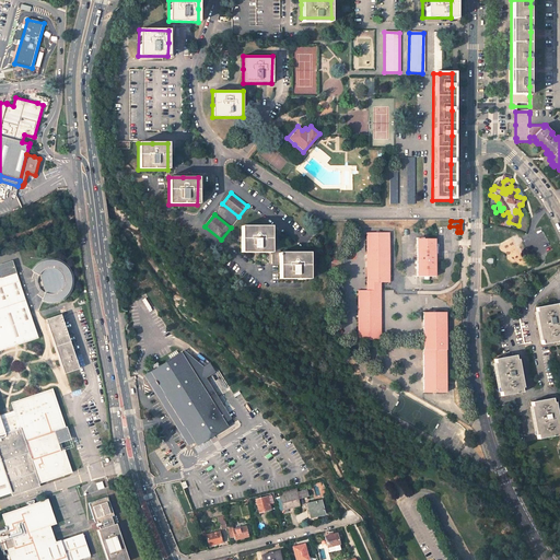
[(254,228),(242,228),(242,253),(271,253),(271,228),(254,228)]
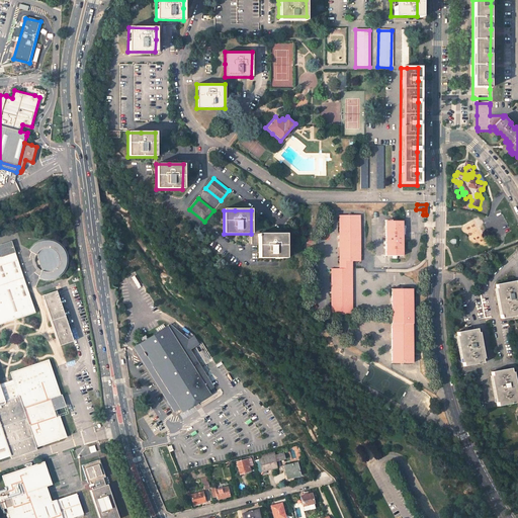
[(339,214),(338,214),(338,268),(331,268),(331,314),(353,314),(352,268),(352,260),(360,260),(360,250),(359,214),(339,214)]
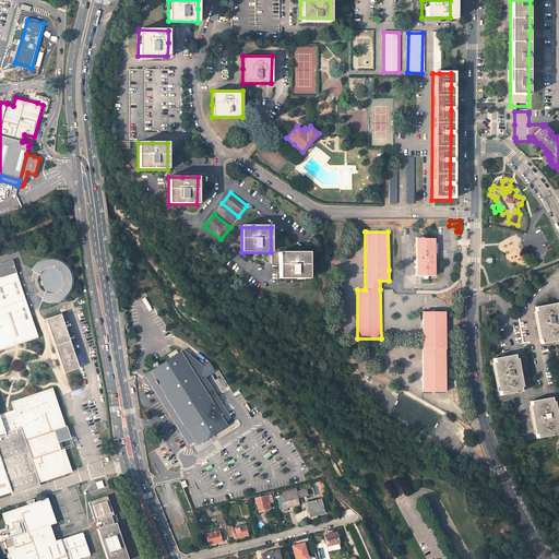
[(433,239),(414,239),(414,276),(432,276),(433,239)]
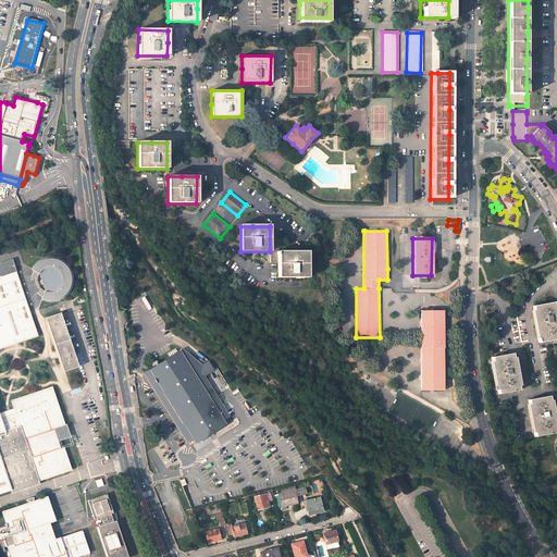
[(279,263),(279,277),(308,277),(308,251),(293,252),(272,252),(272,263),(279,263)]
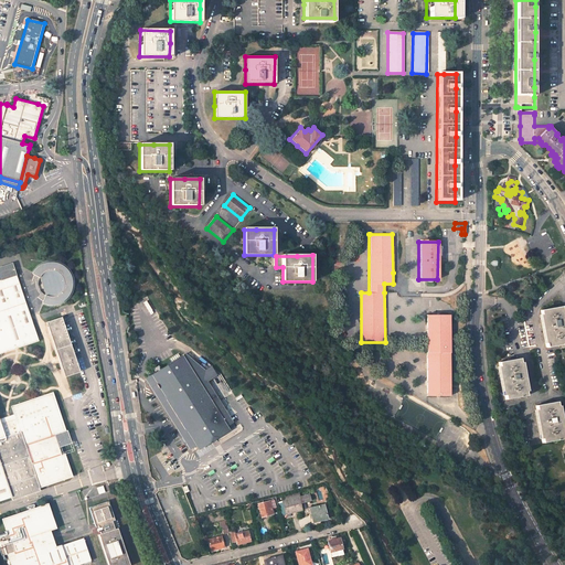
[(34,283),(36,294),(34,294),(33,292),(30,297),(32,300),(35,304),(40,307),(43,308),(50,309),(55,309),(56,311),(59,310),(64,308),(70,302),(73,297),(74,294),(76,285),(75,281),(74,275),(72,272),(67,267),(65,265),(57,260),(51,259),(43,260),(44,264),(39,265),(35,268),(32,270),(30,275),(28,279),(28,283),(32,285),(33,281),(34,283)]
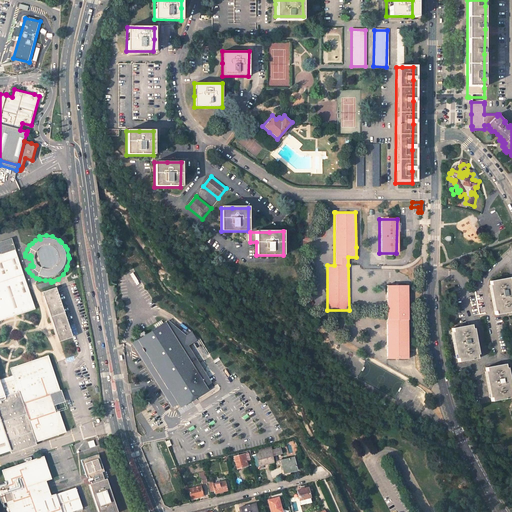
[(0,454),(9,452),(5,442),(26,436),(29,445),(64,434),(58,414),(49,417),(44,397),(58,393),(46,357),(10,370),(12,377),(0,381),(0,319),(34,307),(14,250),(0,254),(0,454)]
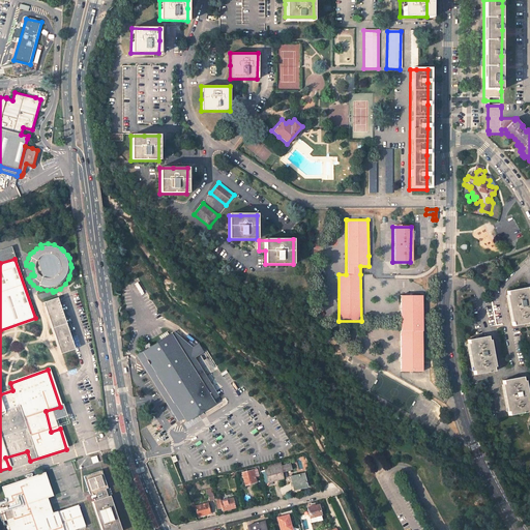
[(529,308),(525,287),(505,291),(509,311),(512,326),(529,322),(529,308)]
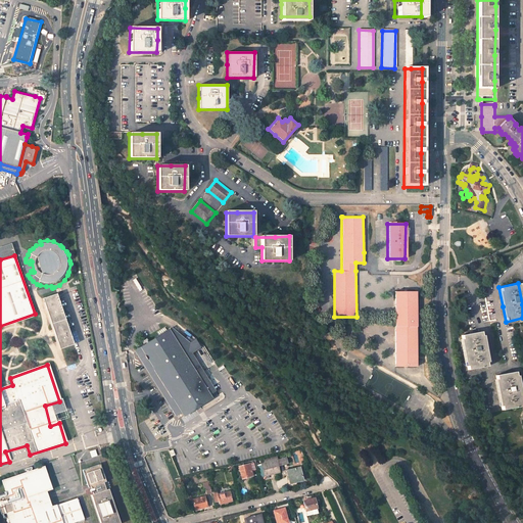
[(393,292),(393,366),(416,366),(415,292),(393,292)]
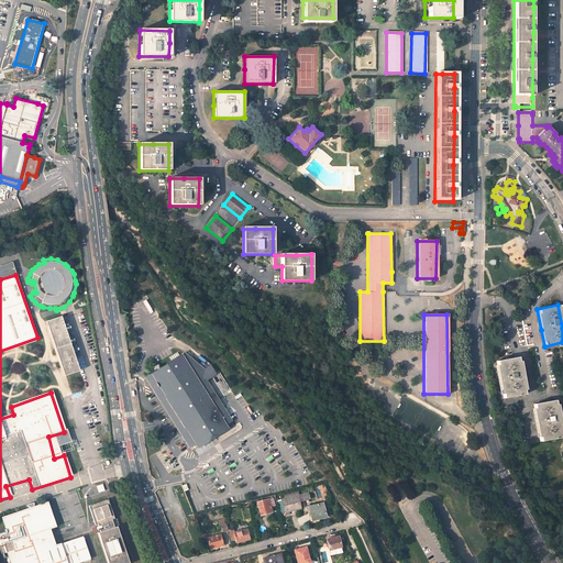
[(46,321),(65,376),(79,371),(61,317),(46,321)]
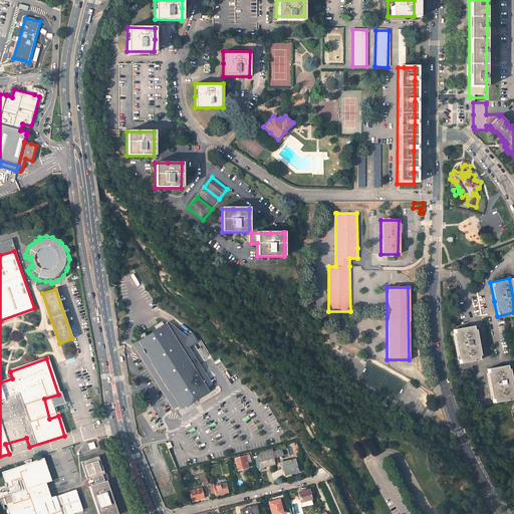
[(211,384),(188,346),(196,341),(192,335),(187,338),(168,323),(132,345),(172,409),(178,406),(206,388),(211,384)]
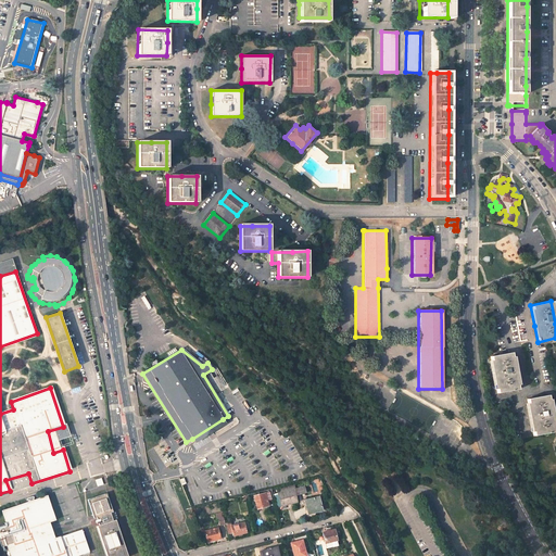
[(489,357),(496,395),(517,390),(514,373),(510,353),(489,357)]
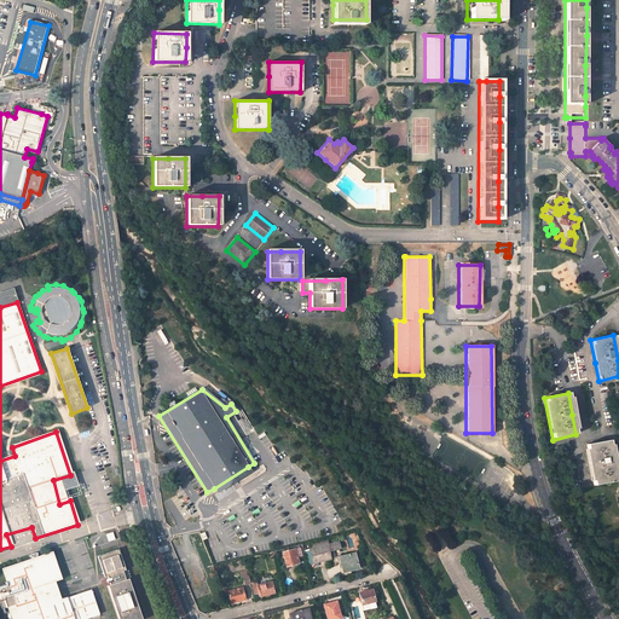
[(617,481),(609,440),(586,444),(594,485),(617,481)]
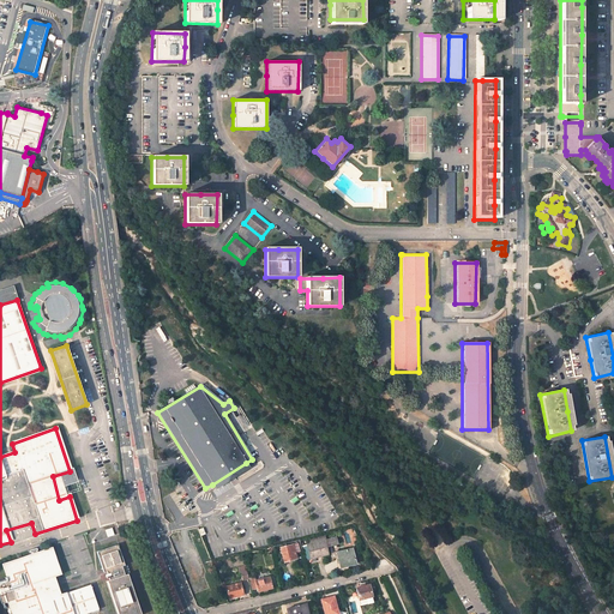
[(246,463),(212,485),(215,489),(248,468),(246,463)]
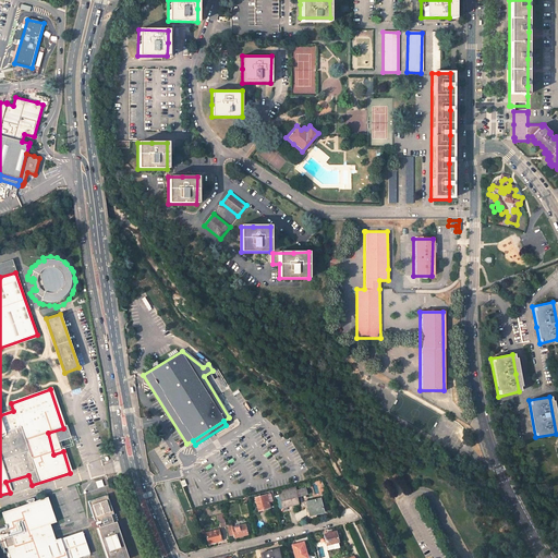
[(306,494),(304,487),(278,495),(281,508),(298,504),(296,496),(306,494)]
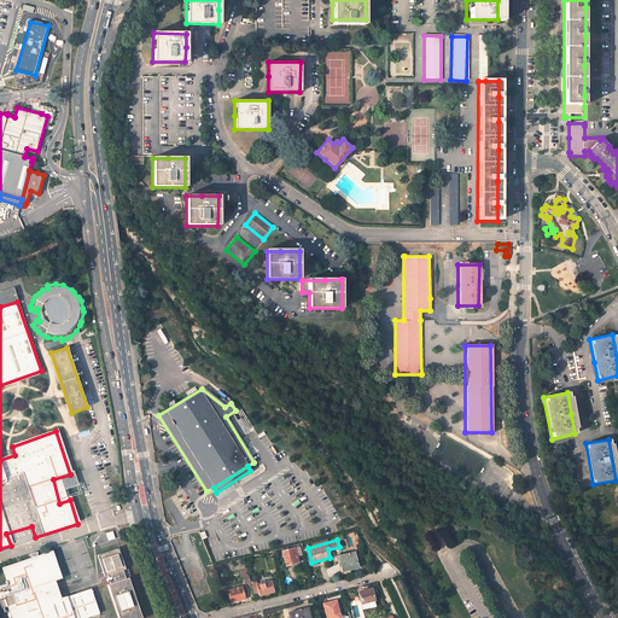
[(297,557),(304,555),(301,543),(286,547),(286,551),(283,552),(286,566),(298,564),(297,557)]
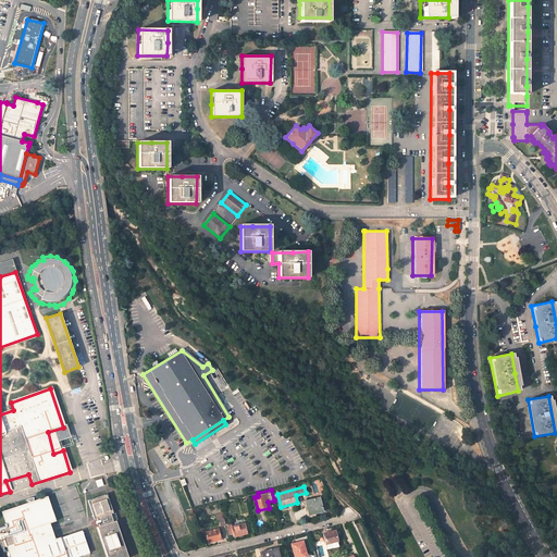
[(126,556),(115,522),(112,522),(110,515),(113,515),(107,495),(87,502),(94,520),(97,519),(97,521),(97,522),(96,522),(96,524),(97,525),(98,525),(99,527),(97,528),(106,556),(126,556)]
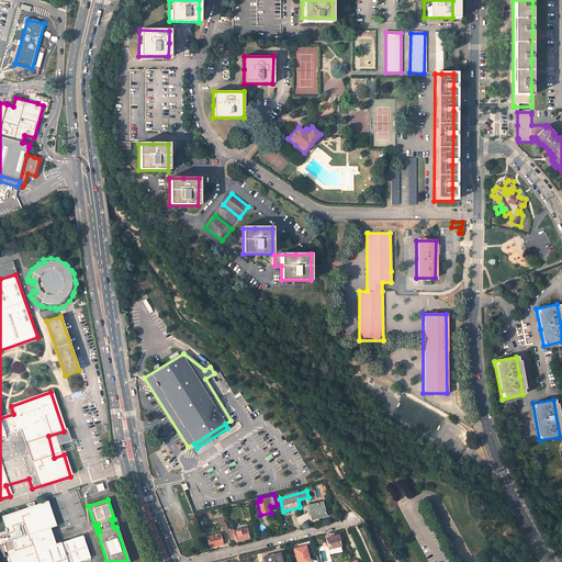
[(80,561),(90,559),(82,537),(55,546),(48,528),(55,526),(46,502),(33,507),(33,505),(33,504),(33,503),(32,503),(26,504),(26,505),(26,506),(27,506),(29,508),(2,517),(7,530),(0,531),(0,549),(2,549),(3,553),(7,552),(10,561),(80,561)]
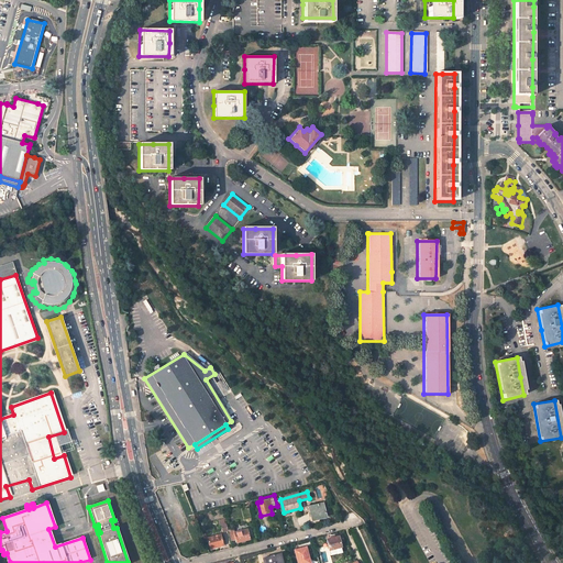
[(308,507),(311,521),(324,519),(321,504),(308,507)]
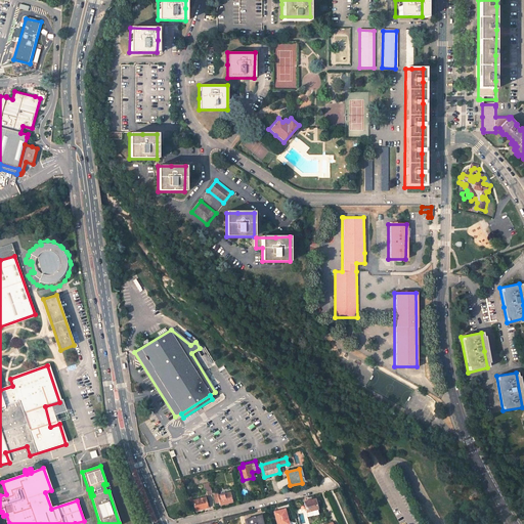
[(219,503),(220,505),(232,501),(230,491),(217,494),(219,503)]
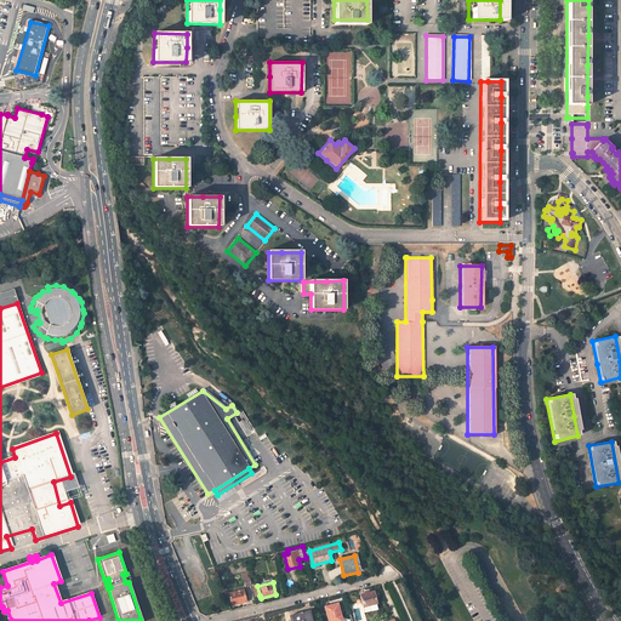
[(244,602),(241,590),(228,593),(231,605),(244,602)]
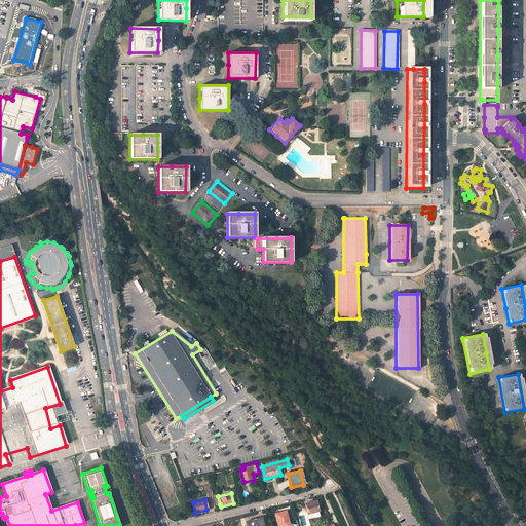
[(317,500),(304,503),(307,515),(321,512),(317,500)]
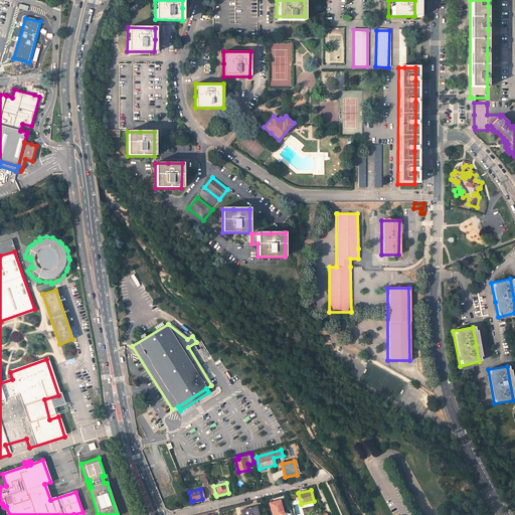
[(270,504),(271,512),(271,514),(283,514),(280,502),(270,504)]
